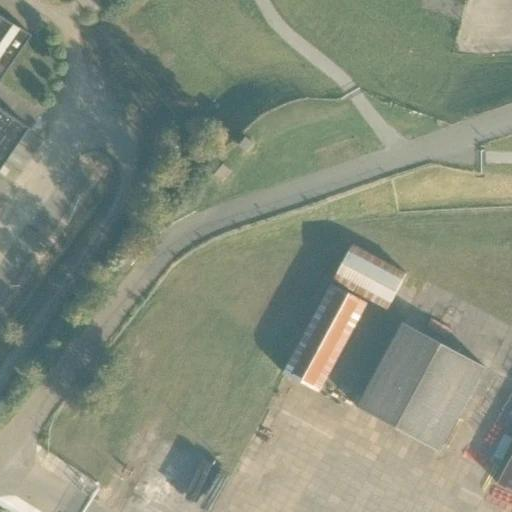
[(37,33),(0,5),(0,159),(27,122),(0,101),(0,77),(3,80),(37,33)]
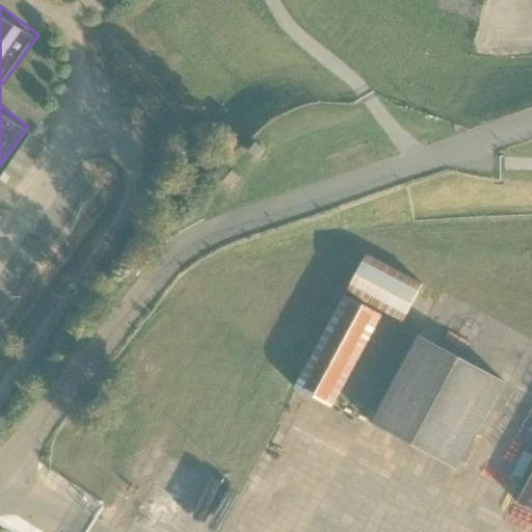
[(259,143),(251,152),(260,158),(267,150),(259,143)]
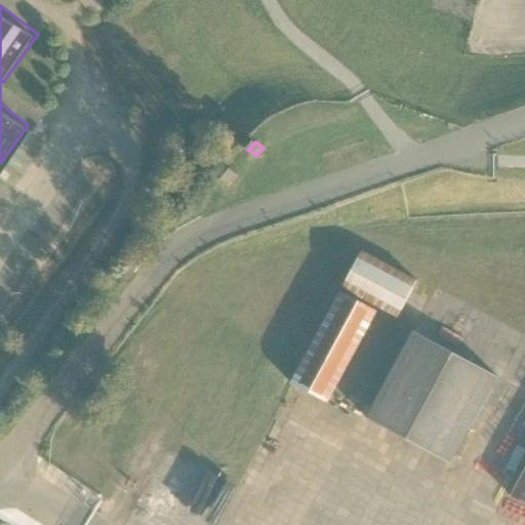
[(240,175),(232,168),(221,182),(230,189),(240,175)]
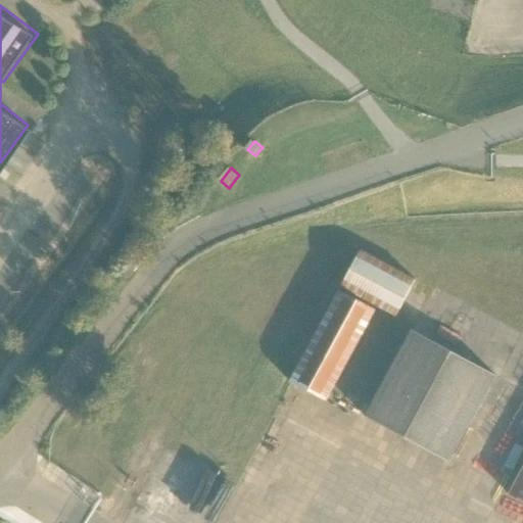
[(415,280),(360,250),(340,286),(395,316),(415,280)]
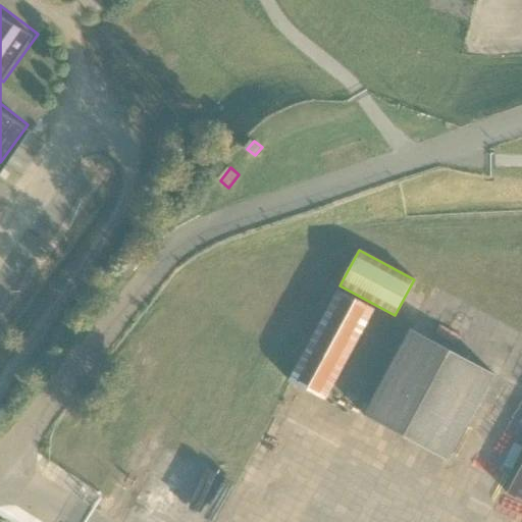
[(337,289),(290,377),(325,397),(373,308),(337,289)]
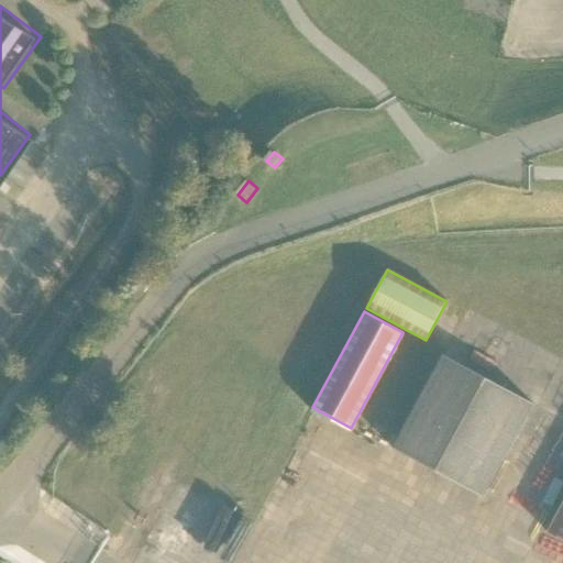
[(534,404),(444,353),(393,448),(485,496),(534,404)]
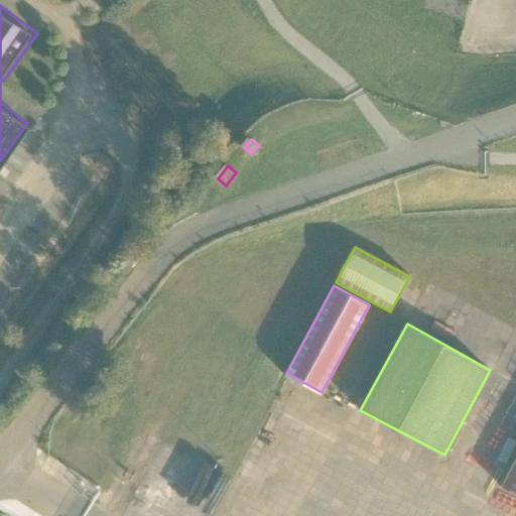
[(515,459),(501,488),(515,496),(515,459)]
